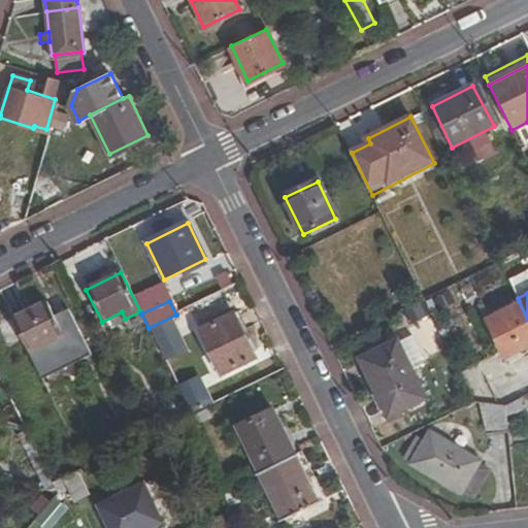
[(527,344),(527,319),(519,301),(486,318),(505,357),(527,344)]
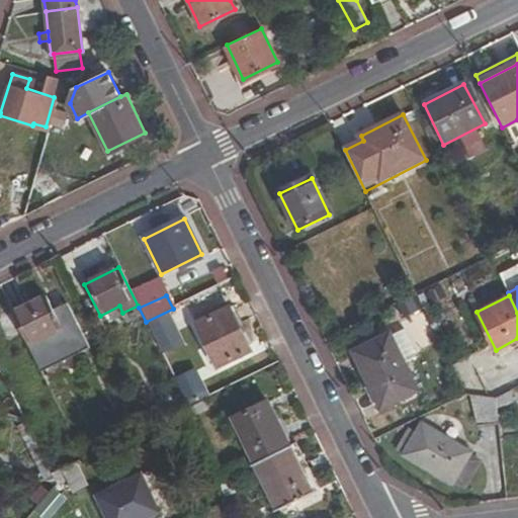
[(53,313),(45,298),(11,315),(21,336),(26,347),(37,368),(72,351),(75,355),(87,349),(66,306),(53,313)]
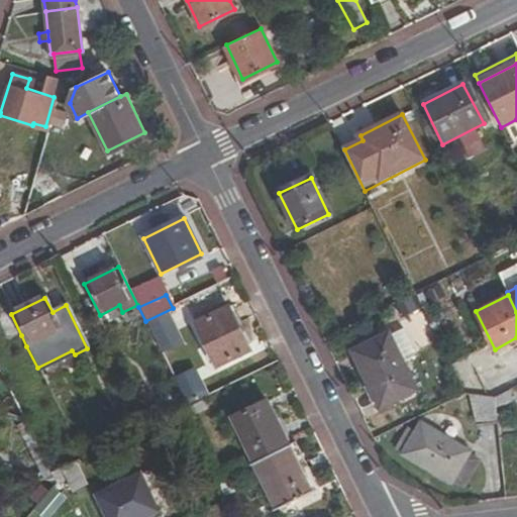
[(195,326),(216,368),(250,351),(229,309),(195,326)]
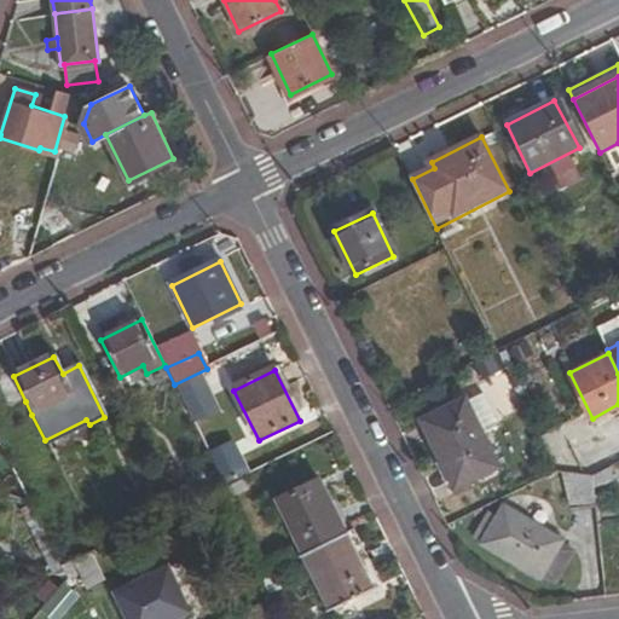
[(25,401),(13,376),(0,382),(0,397),(6,410),(25,401)]
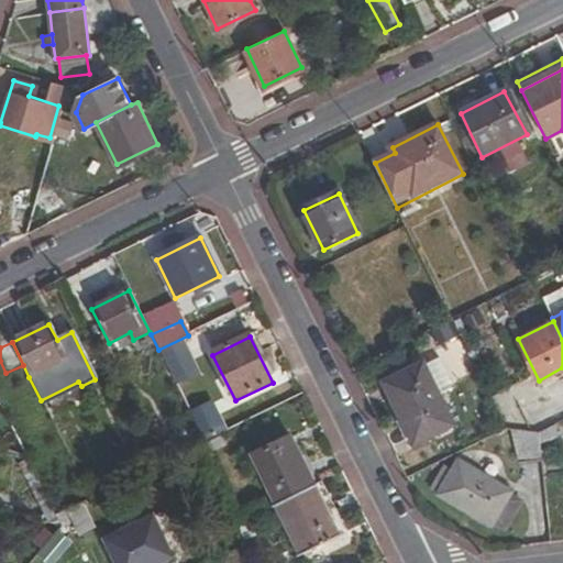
[(384,382),(414,443),(453,424),(423,363),(384,382)]
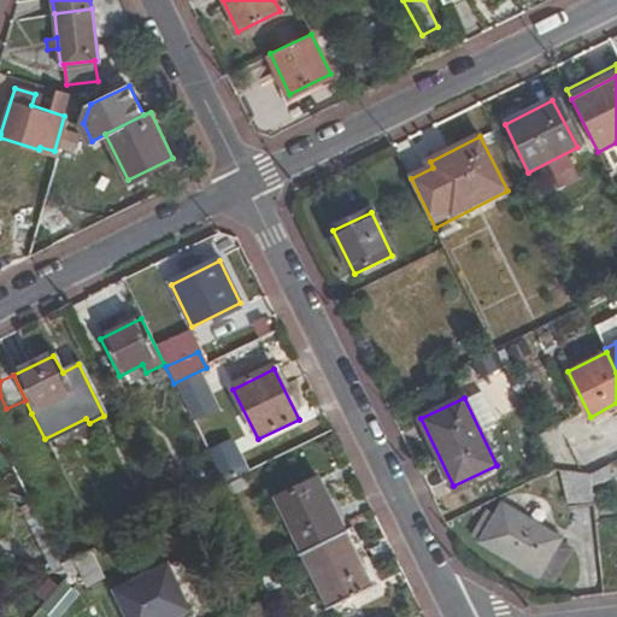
[(86,418),(45,439),(47,445),(89,423),(86,418)]
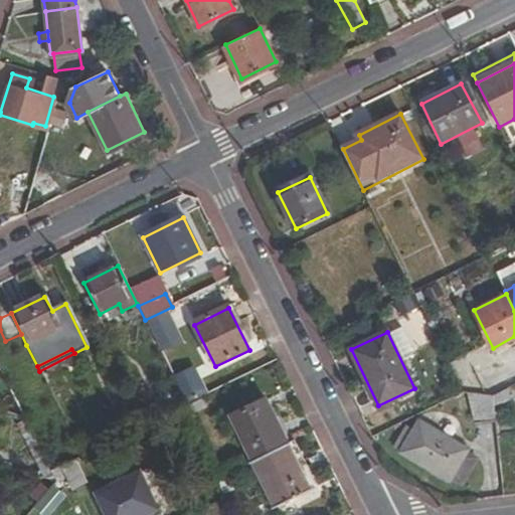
[(151,377),(167,410),(181,403),(165,371),(151,377)]
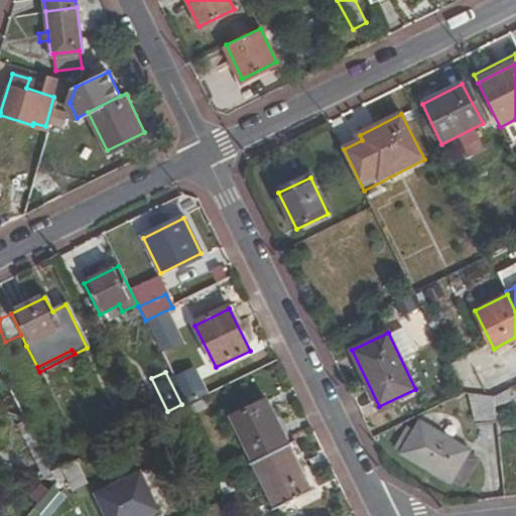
[(494,398),(479,395),(482,423),(497,422),(494,398)]
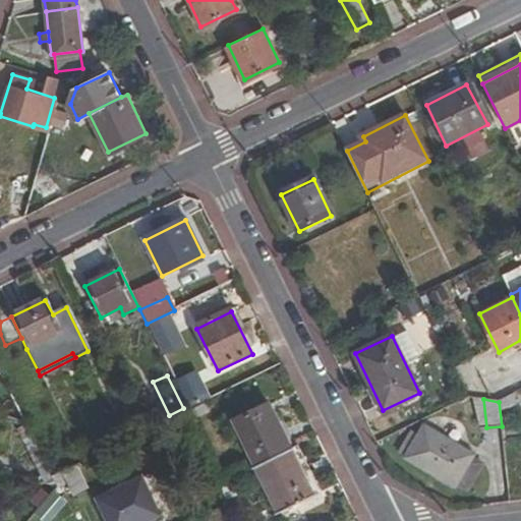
[(255,468),(291,451),(269,405),(234,422),(255,468)]
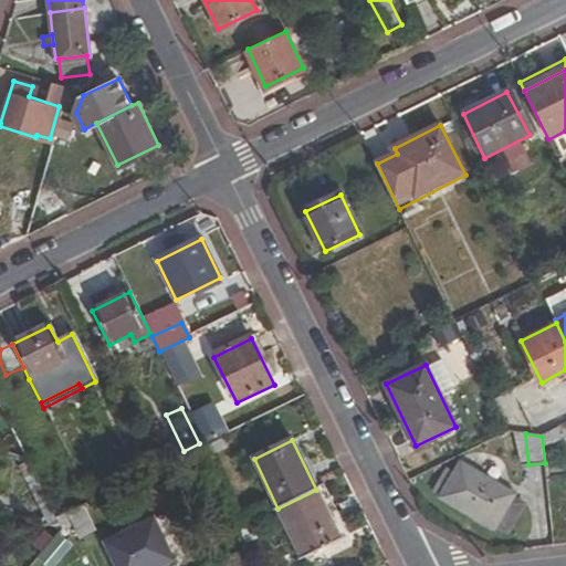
[(152,459),(156,470),(178,459),(171,449),(152,459)]
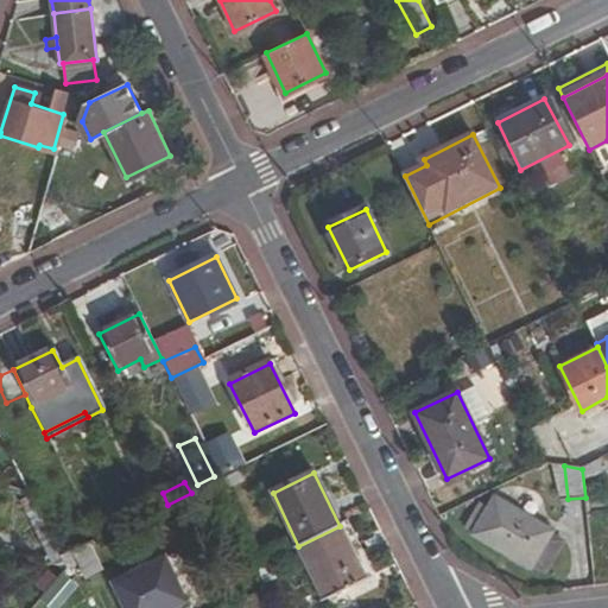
[(530,567),(532,564),(549,534),(552,529),(494,498),(473,536),(530,567)]
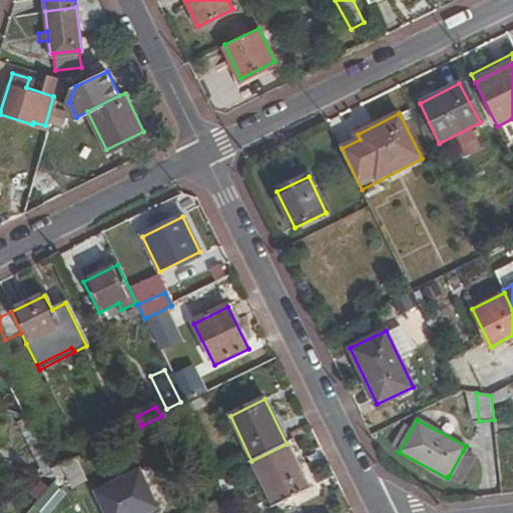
[(36,462),(44,457),(27,421),(18,425),(36,462)]
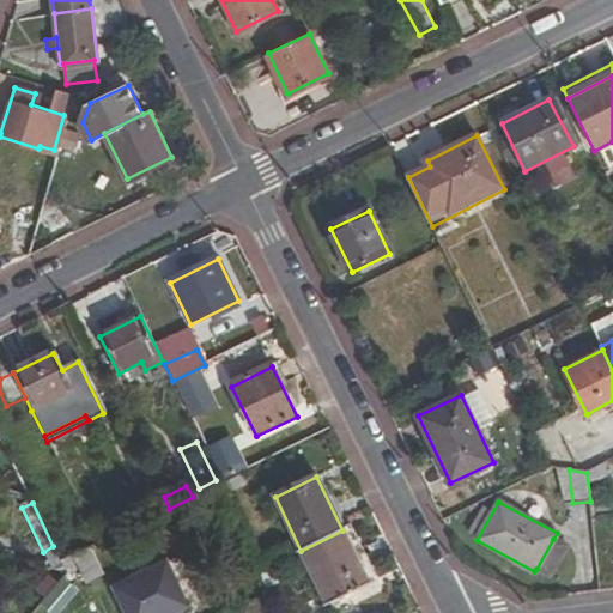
[(301,551),(298,552),(326,607),(370,586),(343,530),(301,551)]
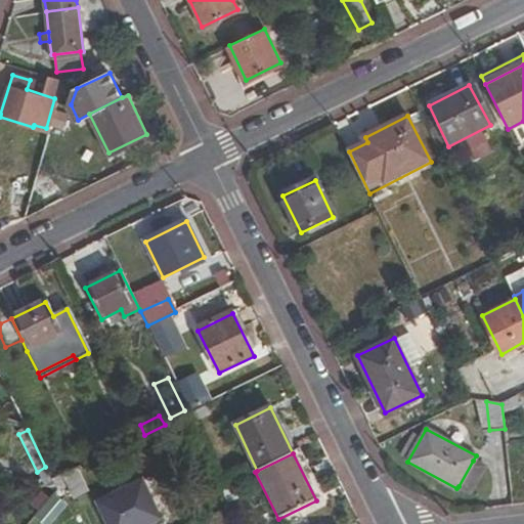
[(473,461),(459,486),(470,492),(484,467),(473,461)]
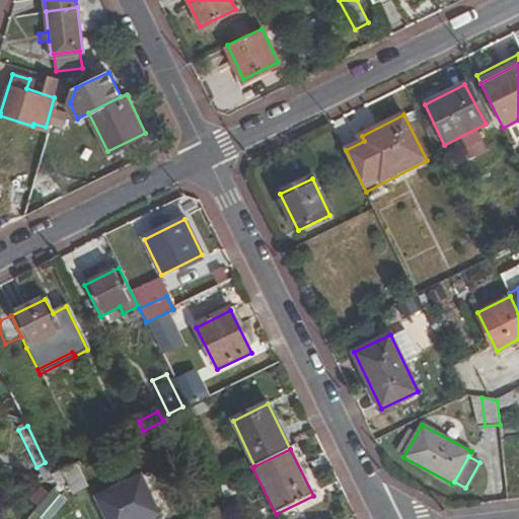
[(65,482),(72,496),(86,488),(76,464),(60,471),(65,482)]
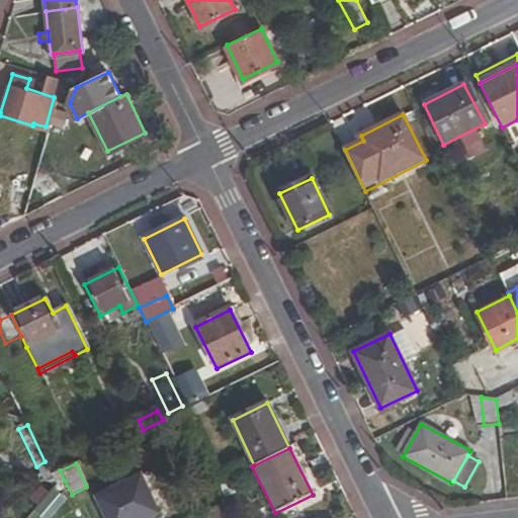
[(56,485),(65,481),(60,470),(51,475),(56,485)]
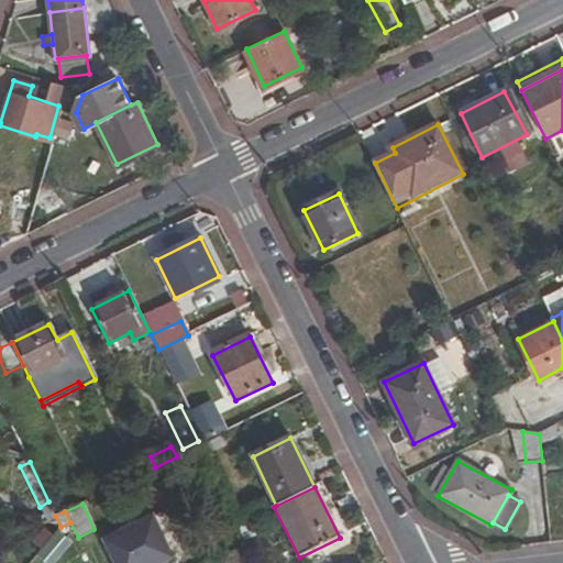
[(151,517),(102,540),(113,562),(155,562),(170,555),(151,517)]
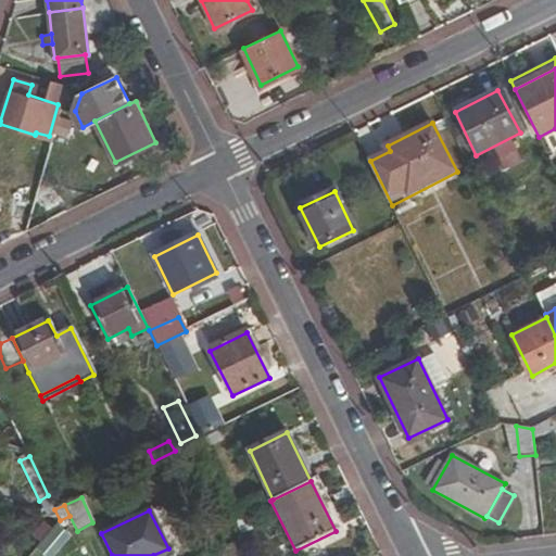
[(0,552),(0,555),(29,555),(60,520),(29,512),(0,552)]
